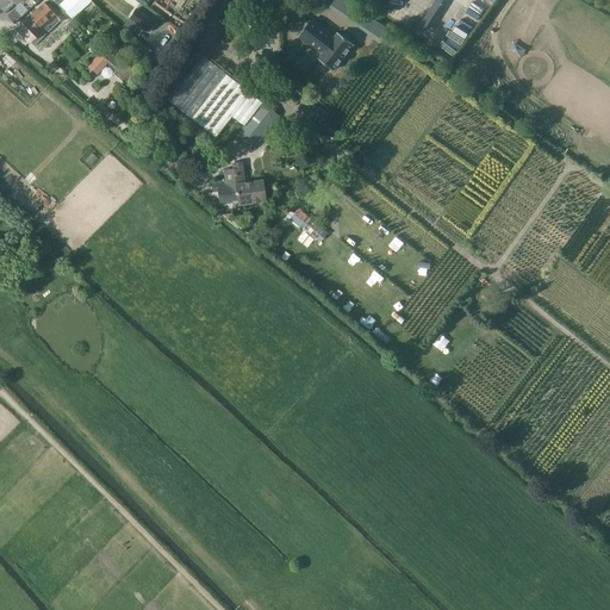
[(11,0),(16,5),(19,1),(27,11),(38,0),(11,0)]
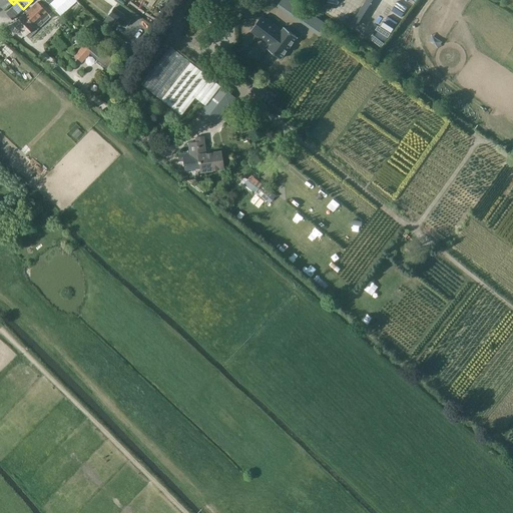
[(37,29),(50,17),(37,3),(14,24),(25,36),(34,26),(37,29)]
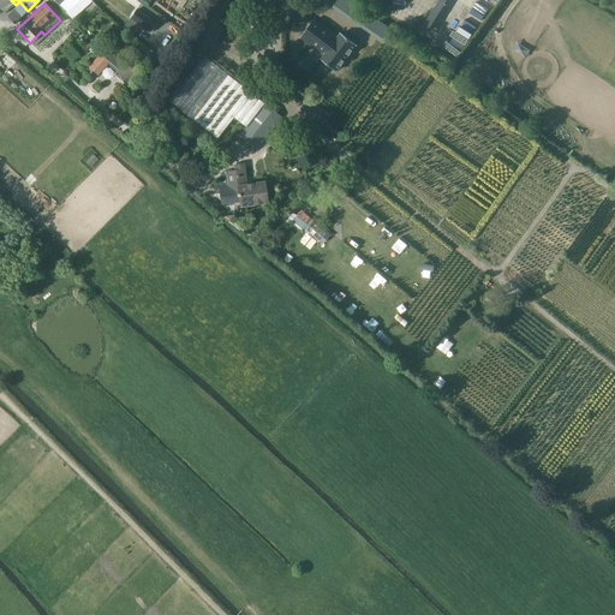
[(130,18),(138,24),(150,33),(156,24),(136,10),(130,18)]
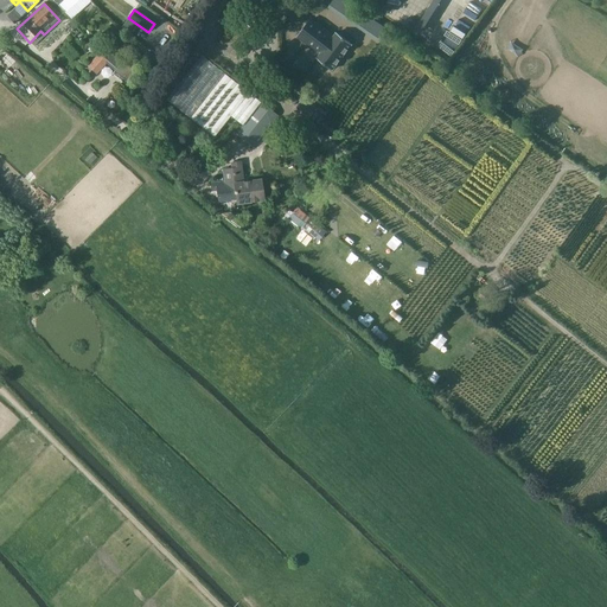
[(312,19),(296,37),(320,55),(317,58),(332,70),(352,44),(337,32),(334,36),(312,19)]
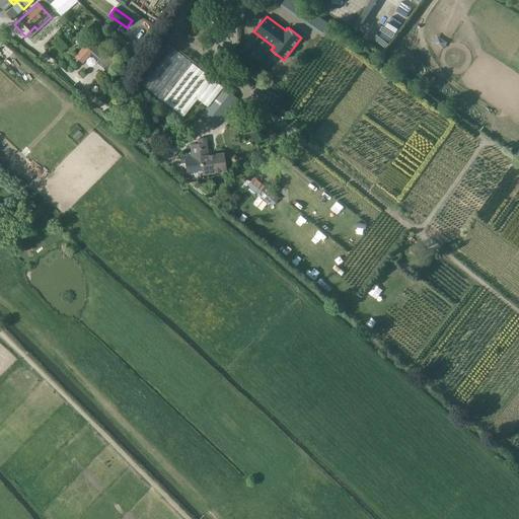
[(128,55),(133,49),(126,44),(122,49),(128,55)]
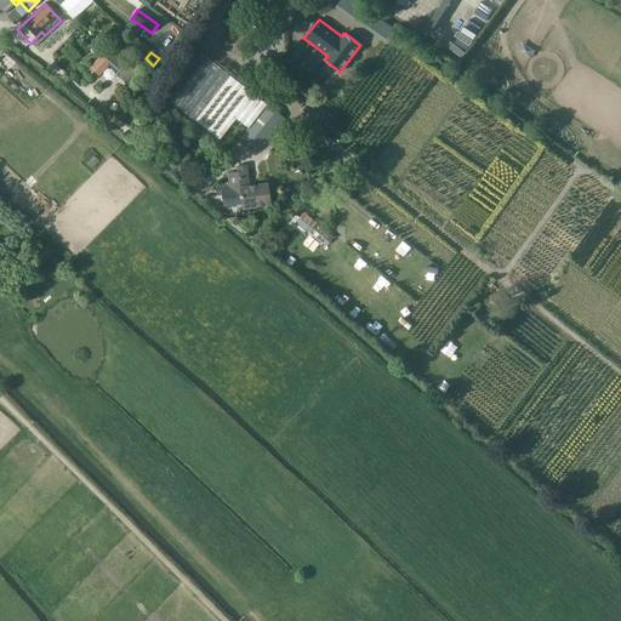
[(131,83),(146,67),(132,56),(118,73),(131,83)]
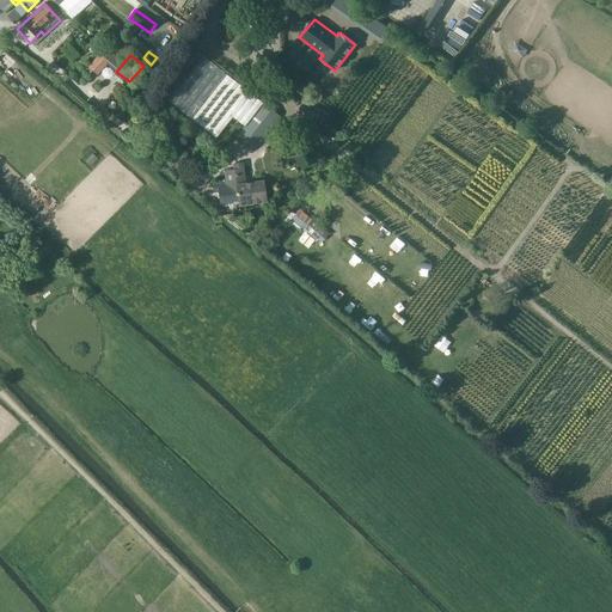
[(232,117),(244,126),(262,103),(202,55),(167,99),(215,138),(232,117)]
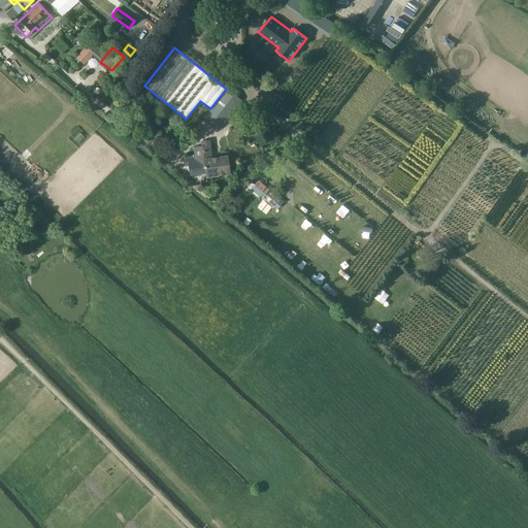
[(85,64),(94,53),(88,48),(78,59),(85,64)]
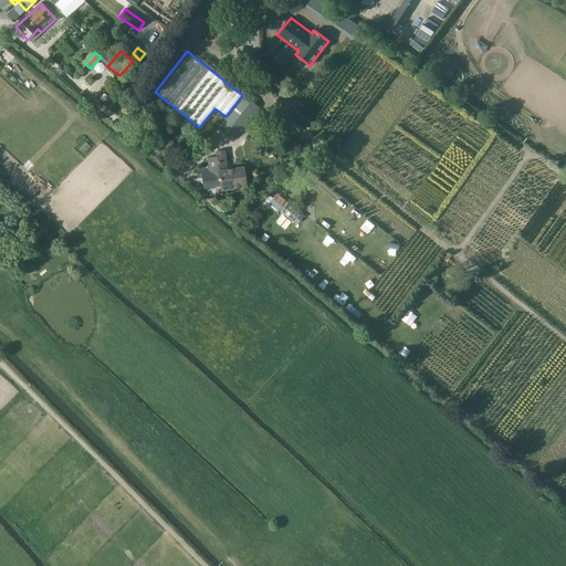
[(221,125),(236,135),(257,107),(242,96),(221,125)]
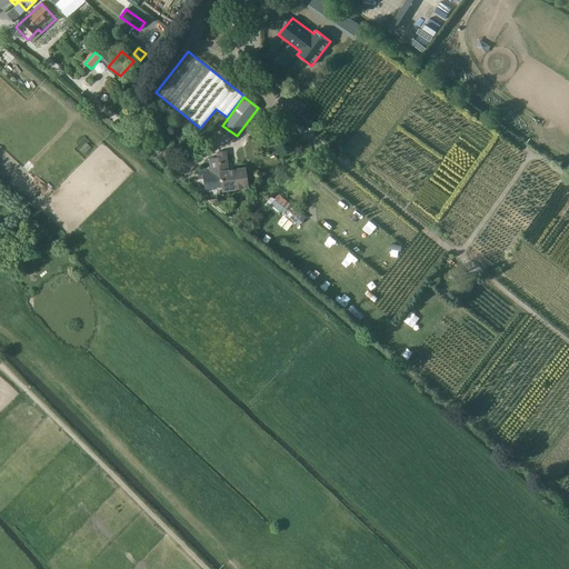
[(227,169),(226,158),(209,160),(211,173),(208,173),(208,171),(199,172),(200,178),(205,177),(206,188),(221,187),(221,191),(248,187),(246,167),(227,169)]
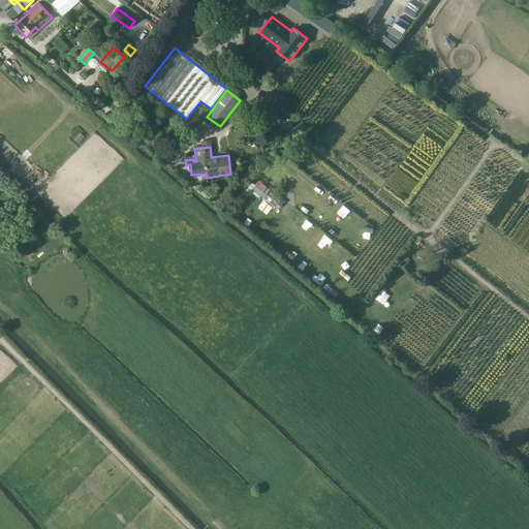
[(251,190),(253,192),(254,191),(262,197),(276,209),(281,201),(257,182),(251,190)]
